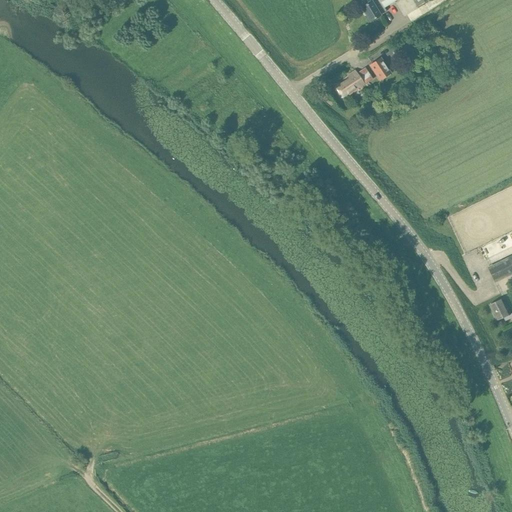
[(384,7),(395,0),(371,0),(361,6),(369,21),(380,15),(380,14),(386,10),(384,7)]
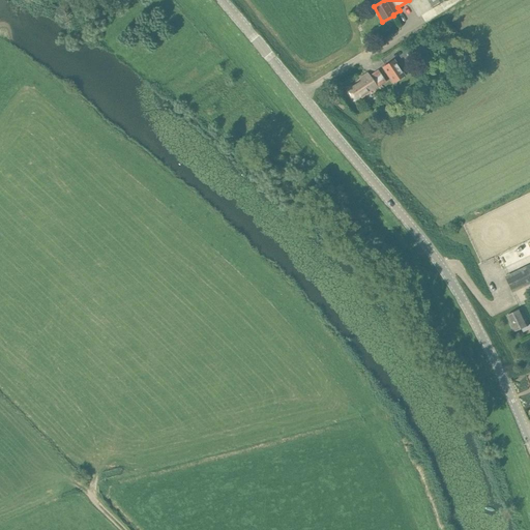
[(382,67),(392,82),(403,75),(393,60),(382,67)]
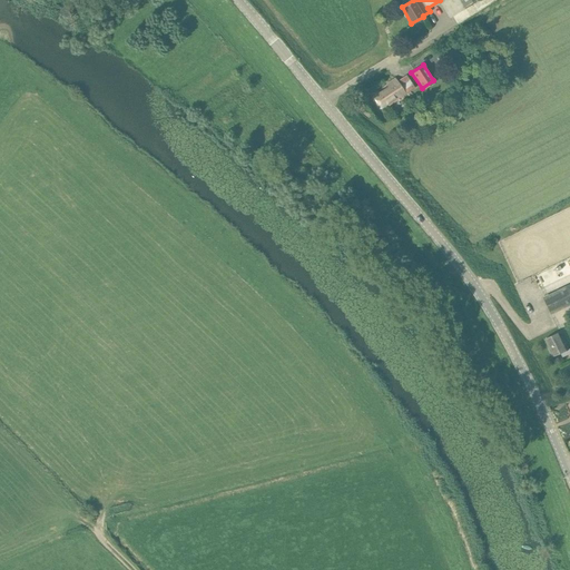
[(415,88),(408,75),(397,81),(396,80),(374,96),(382,108),(403,94),(405,96),(415,88)]
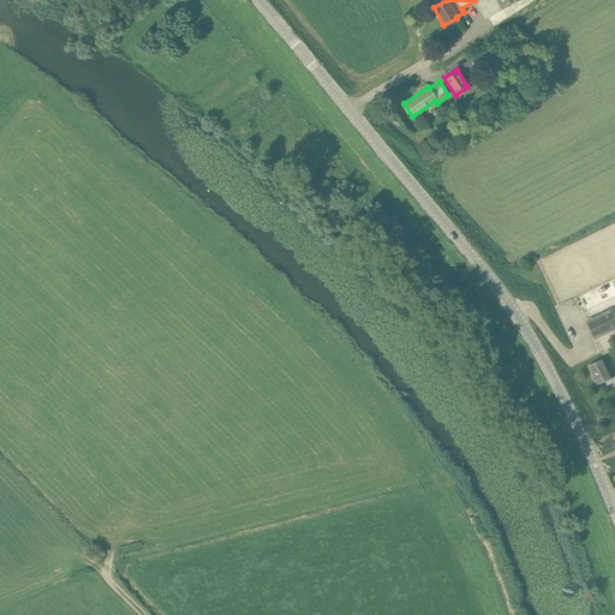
[(595,339),(614,329),(614,306),(586,321),(595,339)]
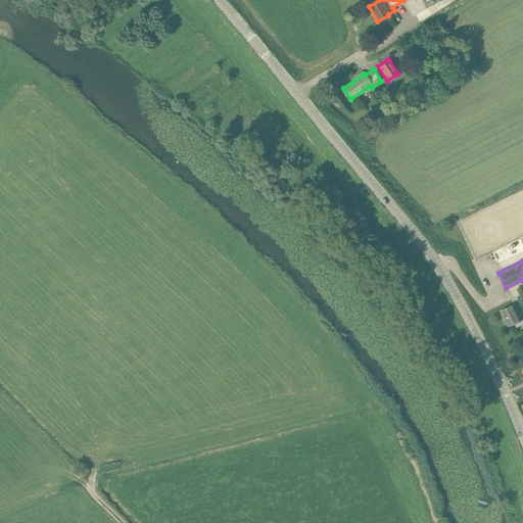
[(522,319),(521,320),(514,304),(500,312),(508,327),(516,323),(518,327),(522,324),(522,319)]
